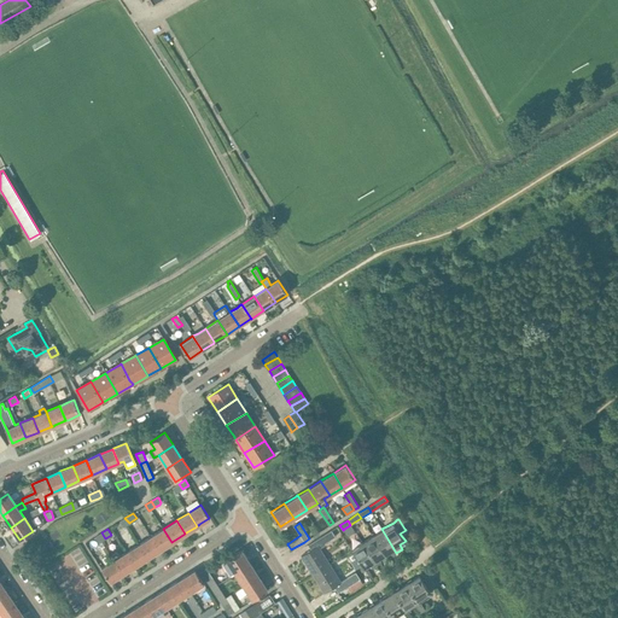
[(151,536),(159,549),(172,542),(163,529),(151,536)]
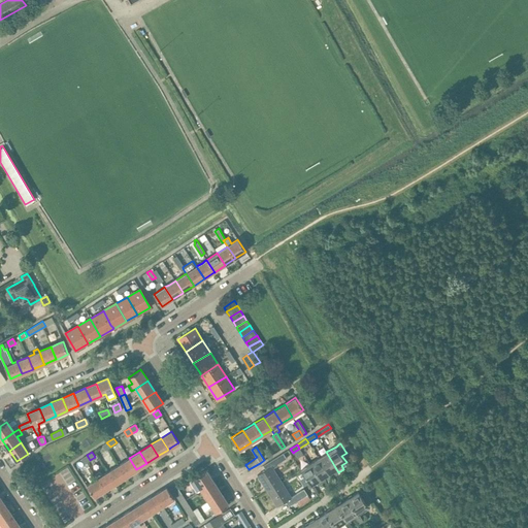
[(318,457),(328,473),(333,470),(335,474),(338,472),(326,452),(318,457)]
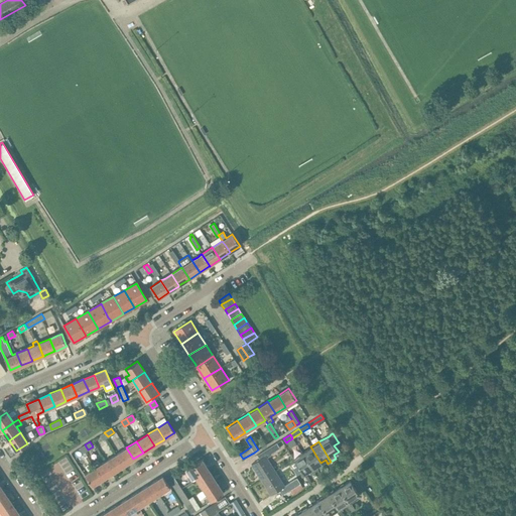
[(252,465),(261,479),(274,471),(267,458),(272,455),(271,453),(279,447),(276,442),(257,456),(259,460),(252,465)]
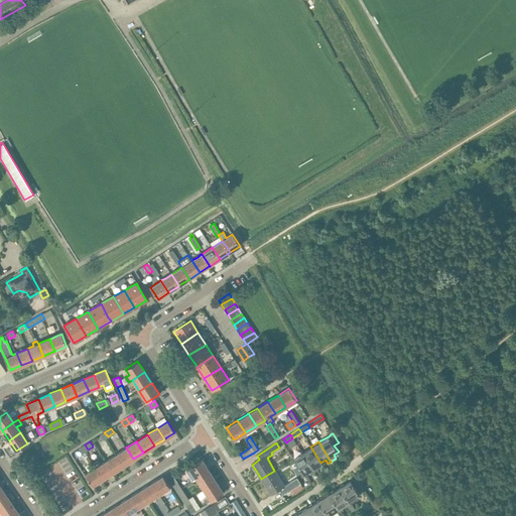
[(301,453),(313,472),(318,469),(316,466),(320,463),(310,446),(301,453)]
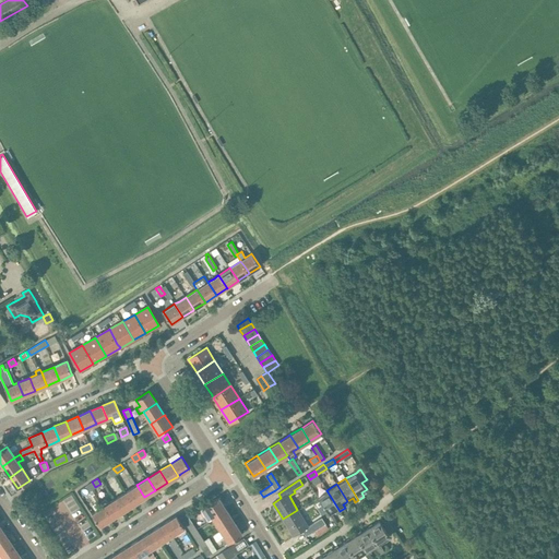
[(126,491),(126,492),(133,504),(144,497),(137,485),(126,491)]
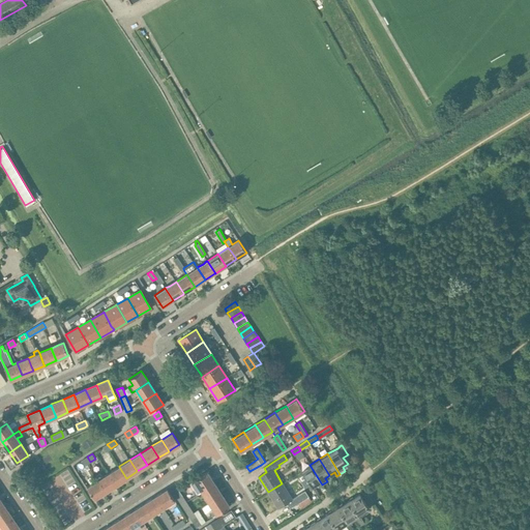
[(319,487),(322,484),(310,465),(301,470),(312,487),(317,483),(319,487)]
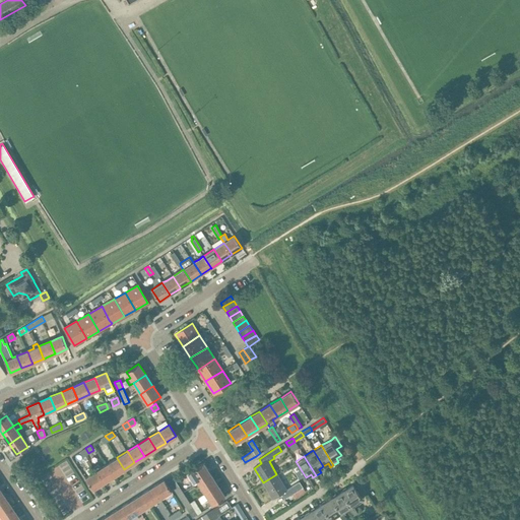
[(117,458),(106,464),(113,475),(124,469),(117,458)]
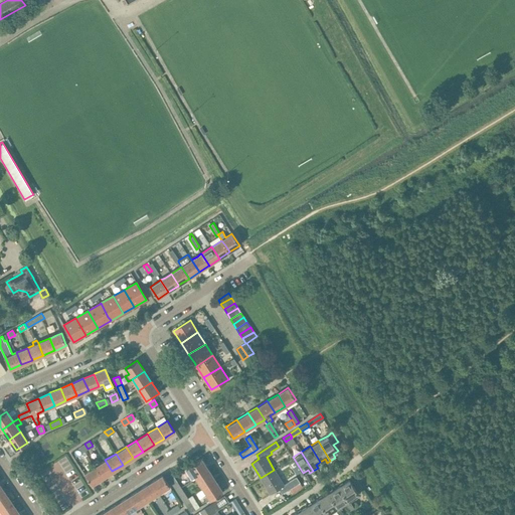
[(192,480),(195,478),(208,469),(201,458),(188,467),(192,473),(189,475),(192,480)]
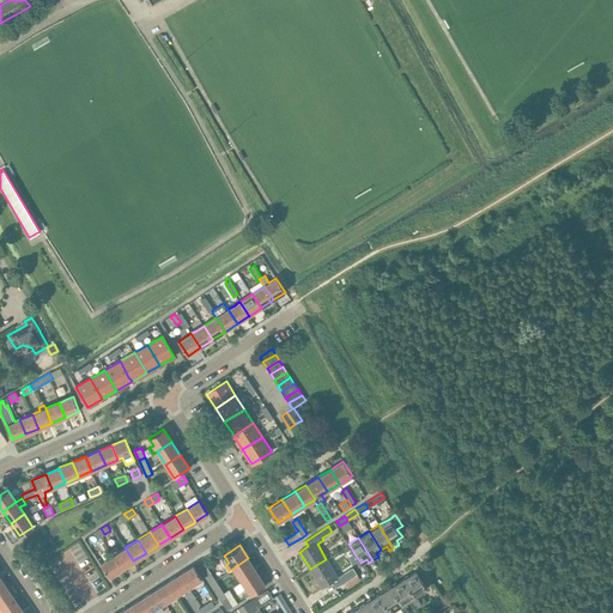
[(113,556),(121,569),(133,560),(125,547),(119,551),(116,547),(110,551),(113,556)]
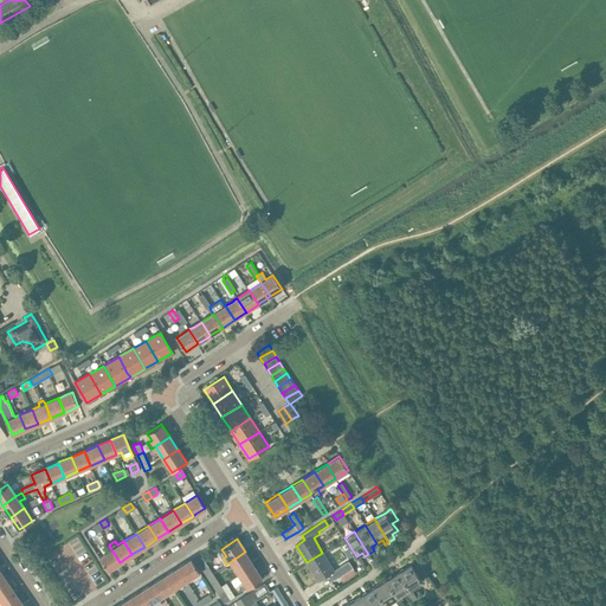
[(104,553),(100,556),(108,569),(120,562),(111,549),(104,553)]
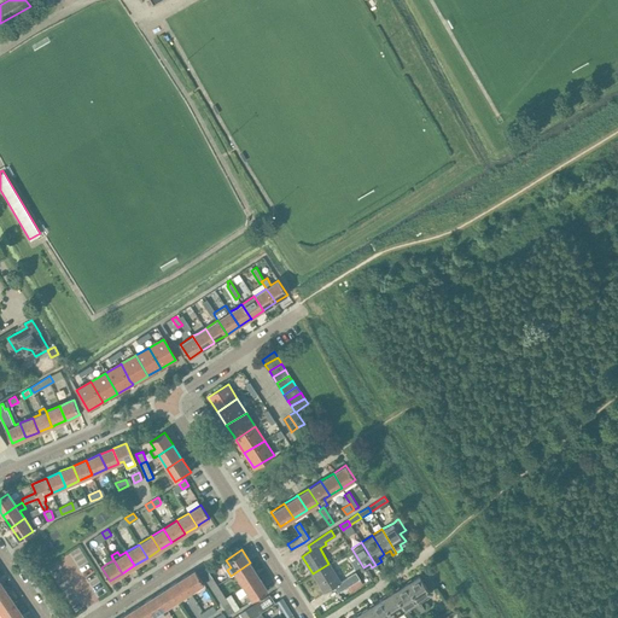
[(250,563),(234,573),(239,581),(243,587),(258,576),(250,563)]
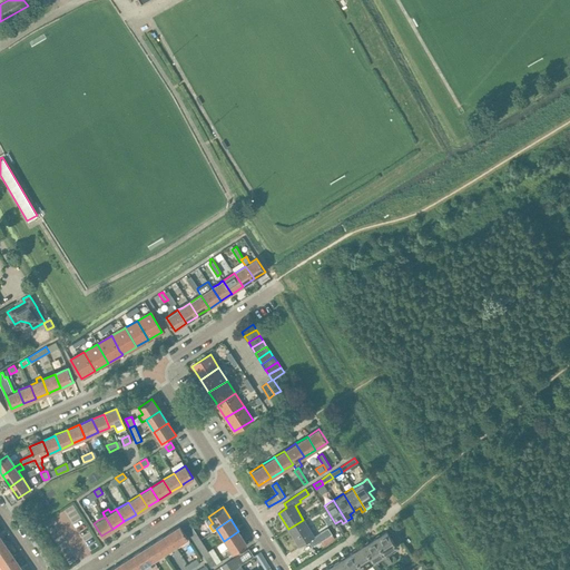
[(314,537),(303,520),(288,529),(300,547),(307,541),(312,546),(331,533),(327,528),(314,537)]
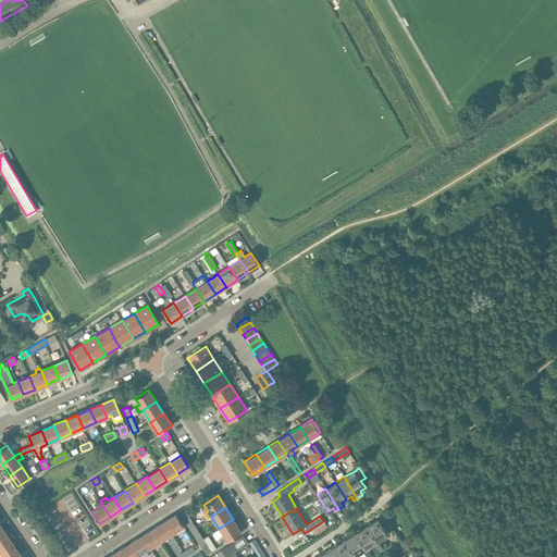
[(164,520),(172,533),(184,525),(175,514),(164,520)]
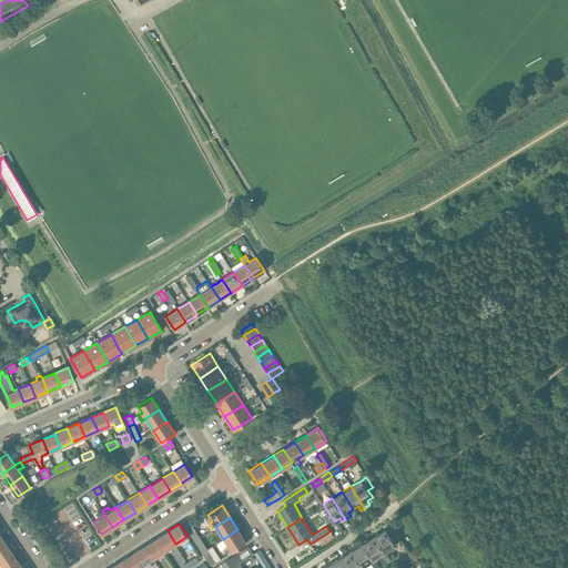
[(384,553),(382,555),(387,563),(391,560),(386,551),(396,546),(385,528),(374,536),(384,553)]
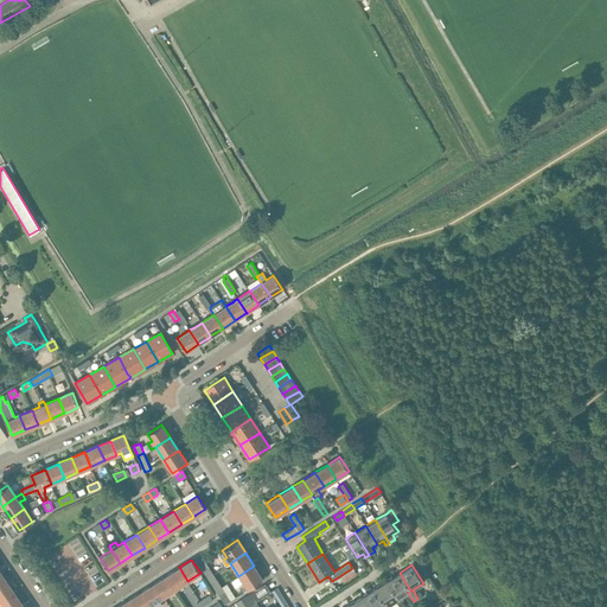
[(254,566),(238,576),(243,583),(240,586),(243,592),(263,579),(254,566)]
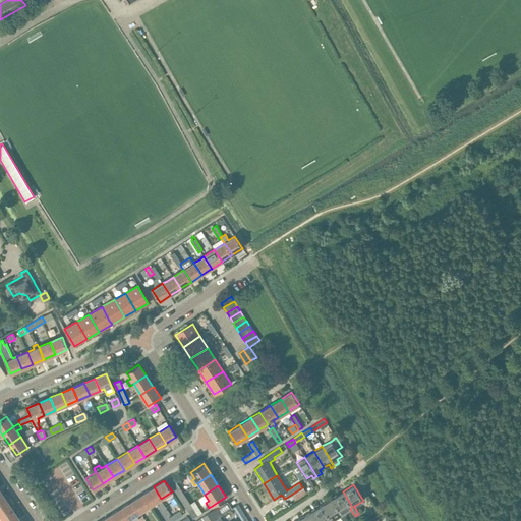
[(145,493),(142,494),(151,505),(152,505),(161,499),(154,486),(145,493)]
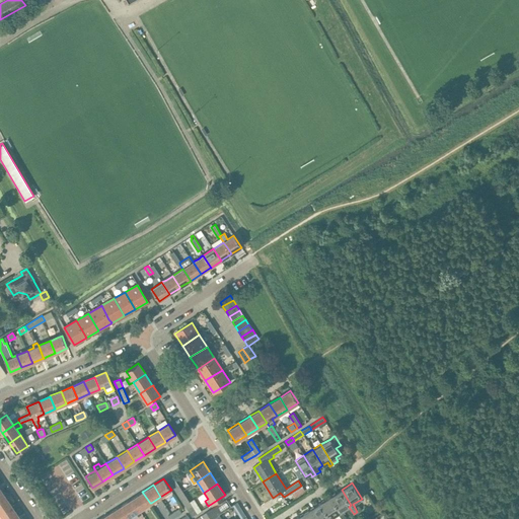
[(341,512),(339,513),(342,518),(345,518),(347,518),(344,513),(345,512),(344,510),(349,507),(351,505),(342,490),(330,497),(341,512)]
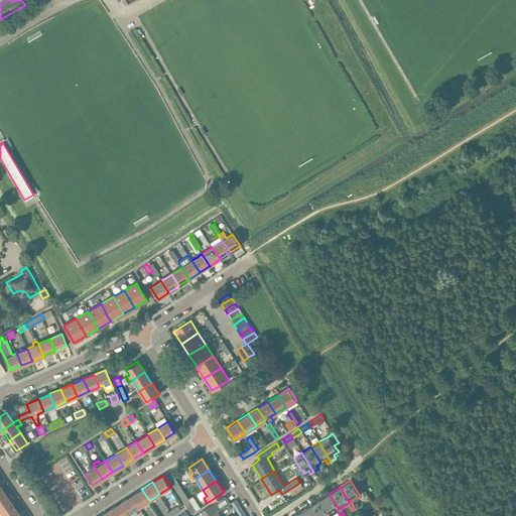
[(176,491),(183,502),(188,499),(181,488),(176,491)]
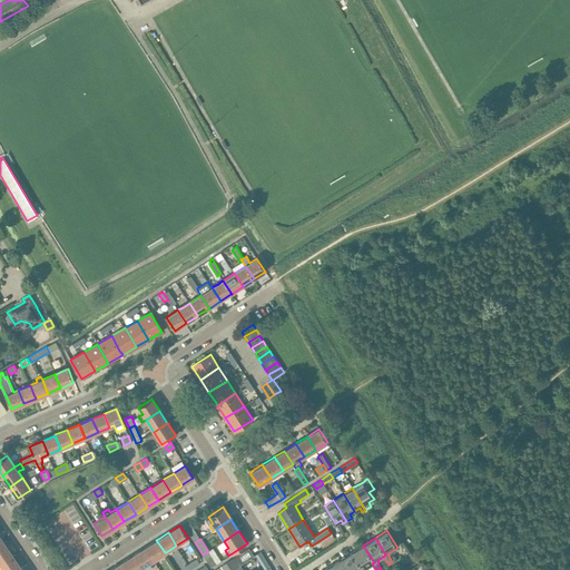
[(146,547),(145,547),(153,560),(154,559),(165,552),(156,540),(146,547)]
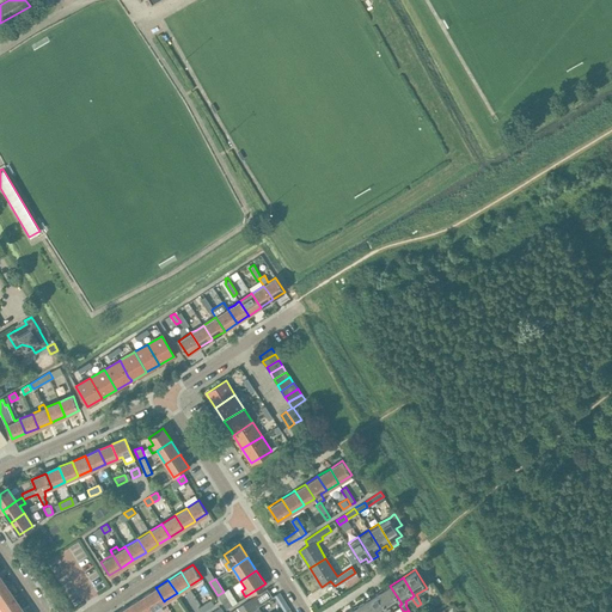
[(5,583),(0,586),(0,605),(13,595),(5,583)]
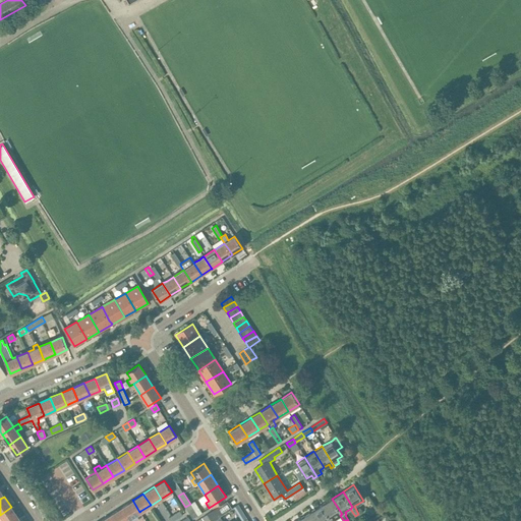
[(331,520),(333,520),(340,515),(342,514),(332,499),(322,505),(329,517),(331,520)]
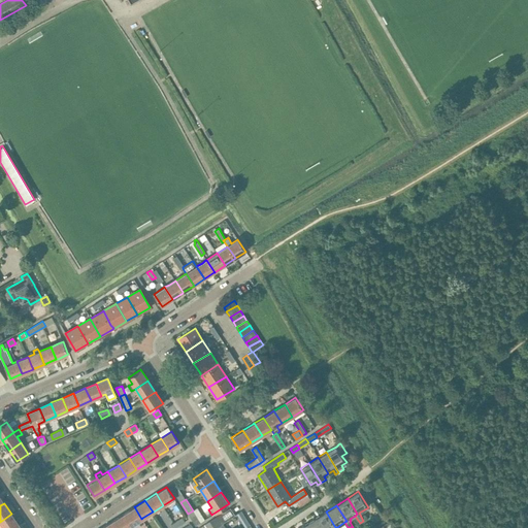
[(125,513),(124,514),(131,525),(133,524),(137,522),(139,524),(140,525),(141,524),(144,523),(141,519),(134,506),(125,513)]
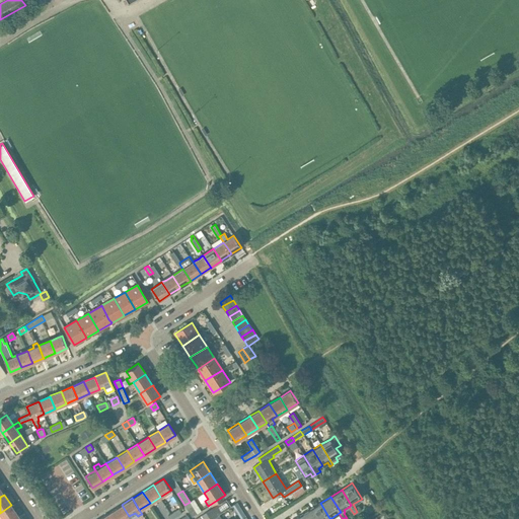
[(211,518),(210,518),(232,518),(229,518),(222,518),(219,514),(231,506),(226,499),(206,512),(207,515),(209,517),(211,518)]
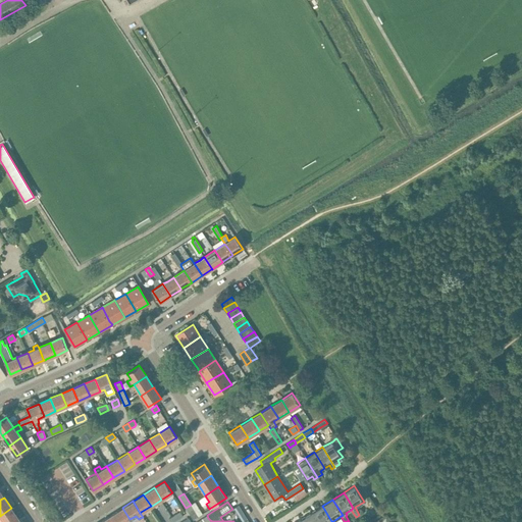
[(316,521),(331,521),(329,518),(322,506),(311,513),(314,518),(316,521)]
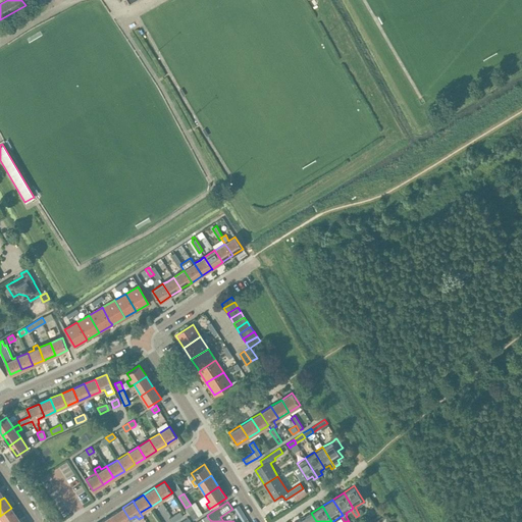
[(11,508),(0,516),(1,518),(3,521),(12,521),(18,518),(11,508)]
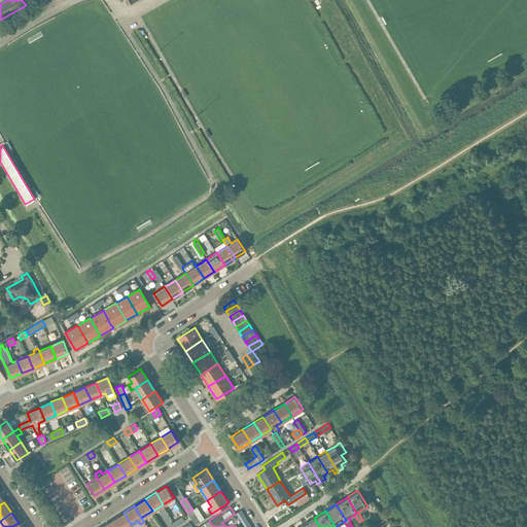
[(114,519),(113,519),(117,526),(127,526),(129,526),(131,524),(124,513),(114,519)]
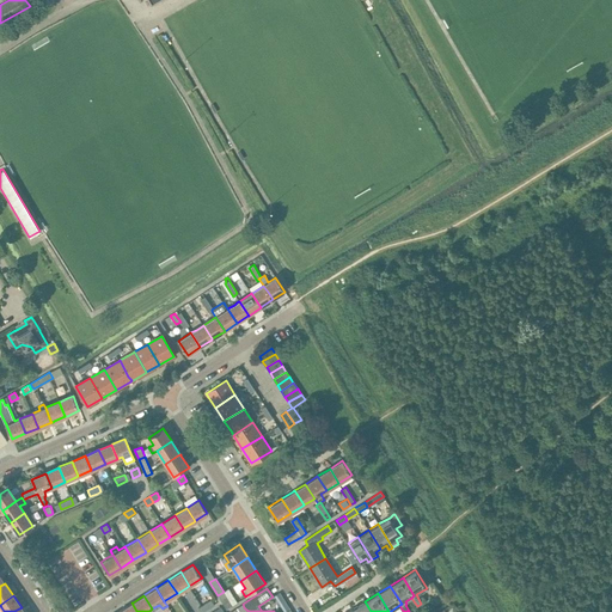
[(232,597),(222,603),(226,609),(232,605),(237,603),(232,597)]
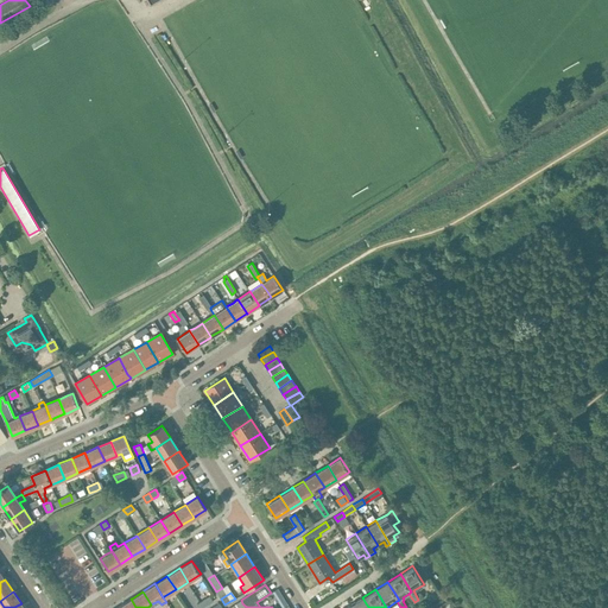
[(203,599),(207,605),(213,601),(209,595),(203,599)]
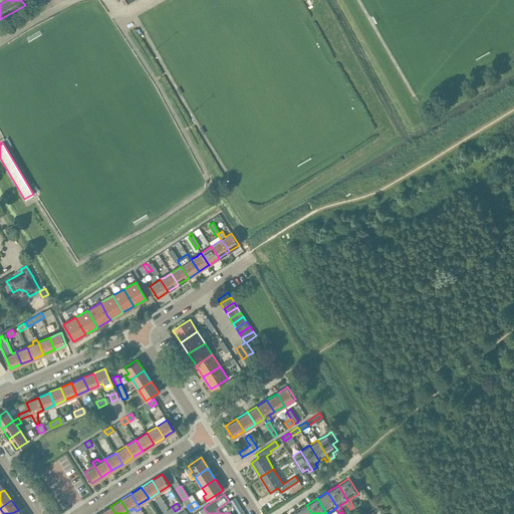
[(296,513),(311,513),(309,510),(306,505),(296,512),(296,513)]
